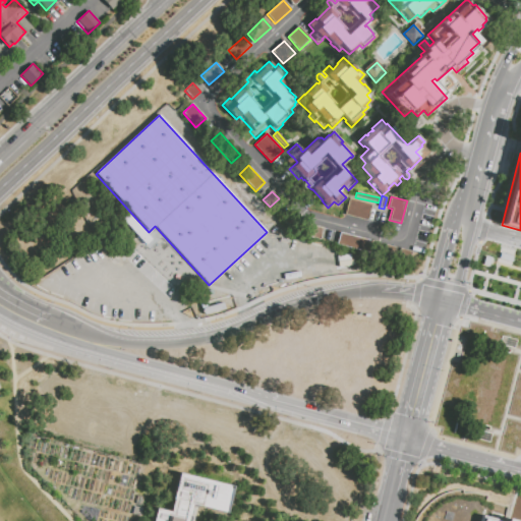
[(345,215),(349,198),(371,205),(366,221),(345,215)]
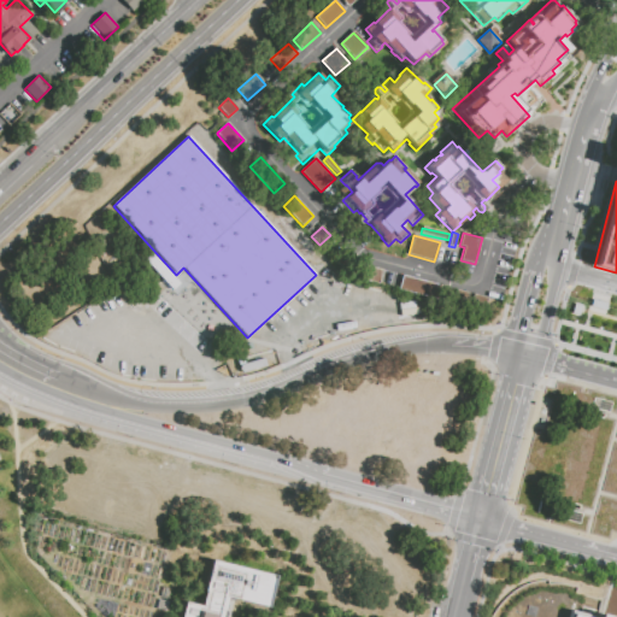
[(334,260),(344,251),(352,259),(342,269),(334,260)]
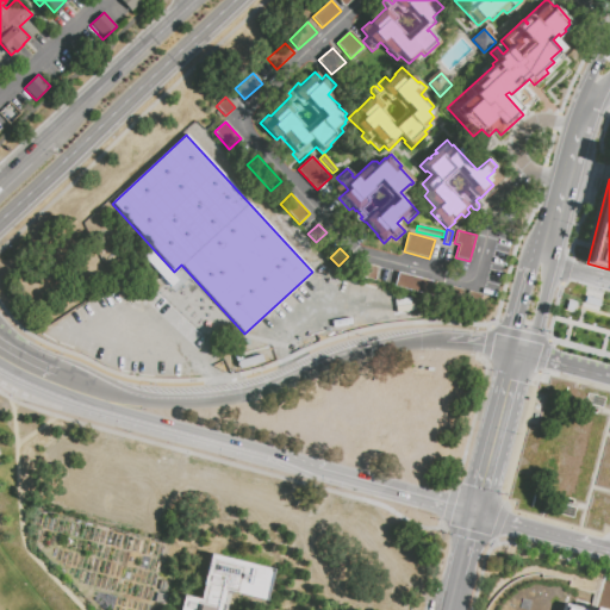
[(151,251),(178,280),(170,287),(168,286),(156,274),(157,273),(144,257),(147,255),(145,254),(147,253),(148,254),(151,251)]
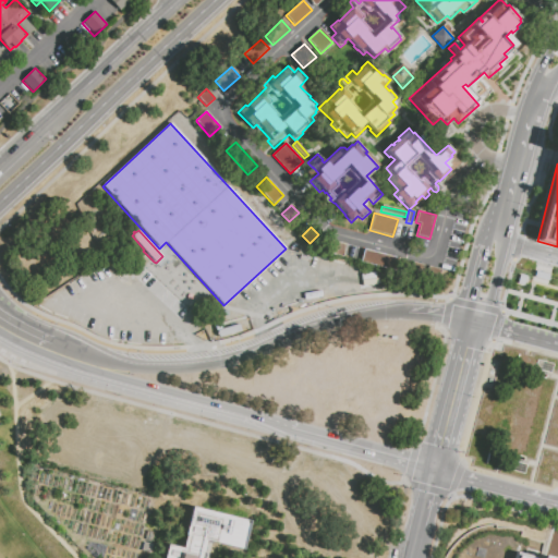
[(334,241),(347,244),(343,257),(330,254),(334,241)]
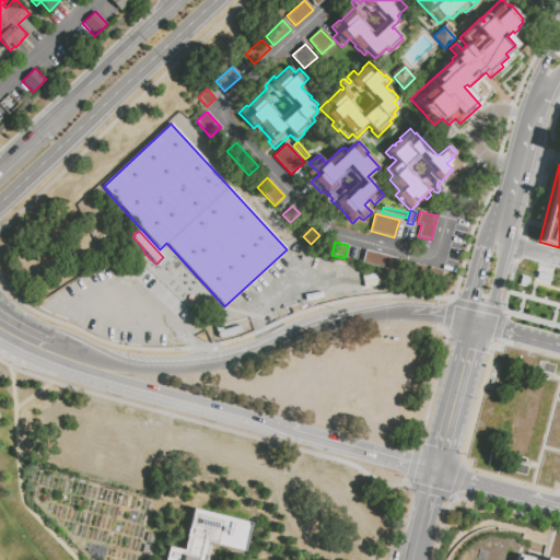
[(397,272),(397,273),(362,264),(365,251),(400,259),(397,272)]
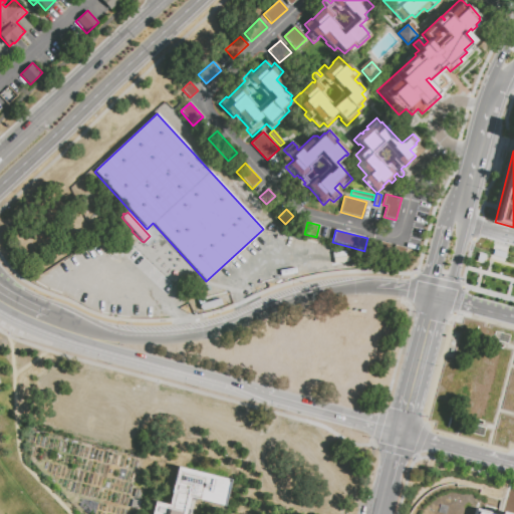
[(391,245),(388,254),(378,252),(380,242),(391,245)]
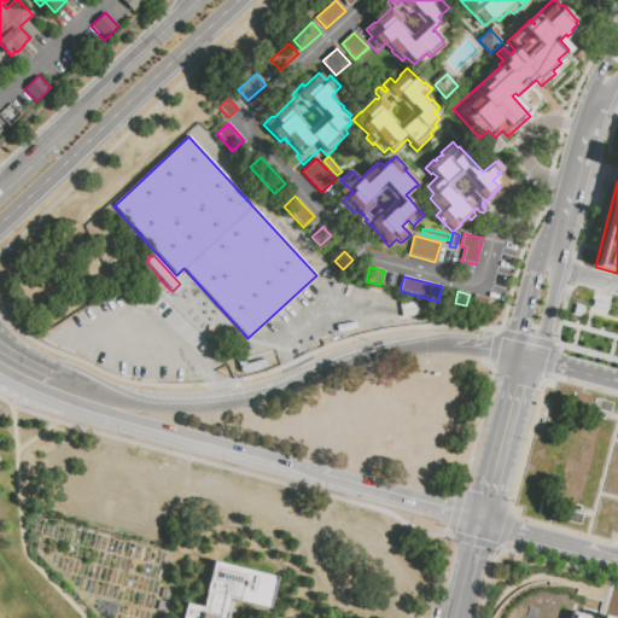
[(471,309),(474,296),(488,299),(484,313),(471,309)]
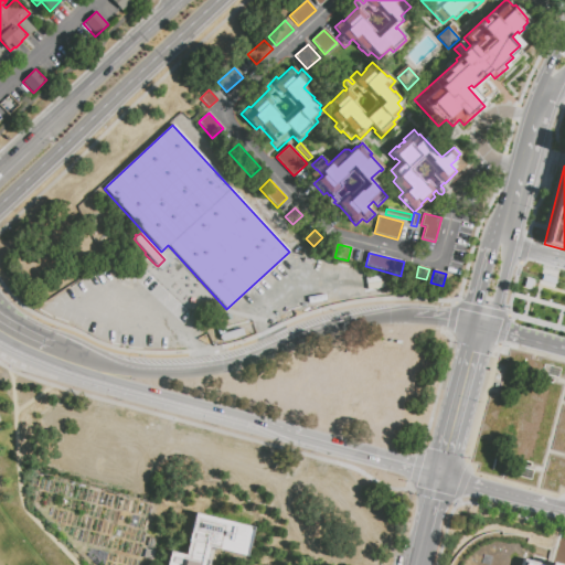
[(540,280),(553,284),(555,278),(541,274),(540,280)]
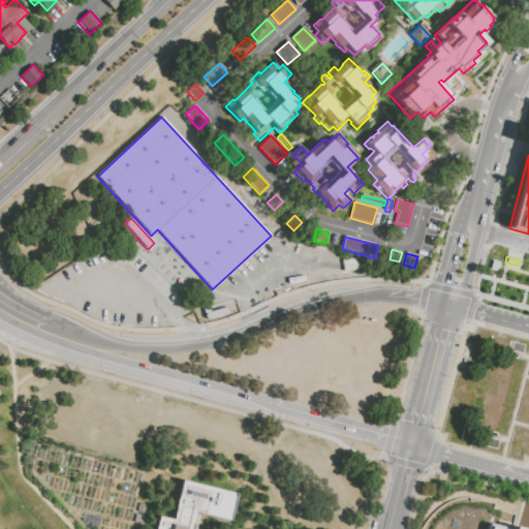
[(491,259),(497,261),(495,271),(489,269),(491,259)]
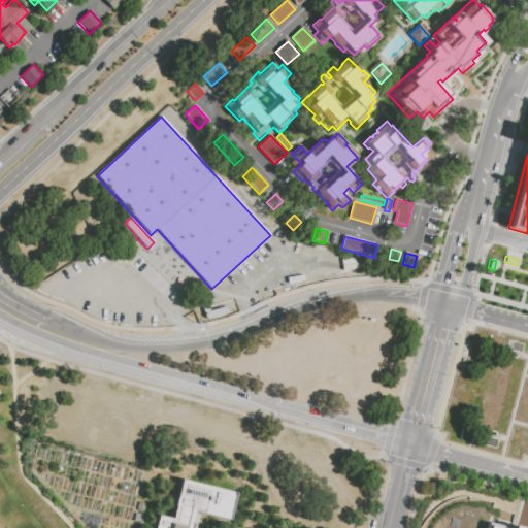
[(154,527),(158,515),(172,519),(176,505),(173,504),(180,476),(239,491),(231,522),(195,514),(193,522),(194,522),(192,527),(154,527)]
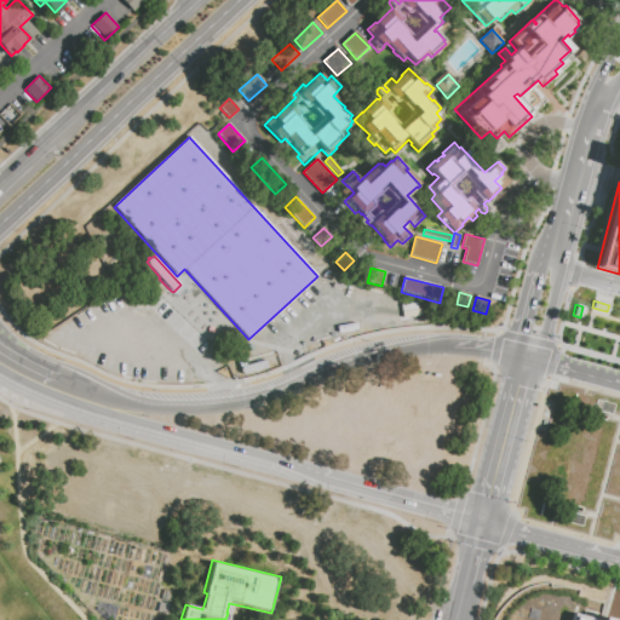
[(619,619),(619,595),(609,592),(602,619),(589,619),(572,616),(569,619),(619,619)]
